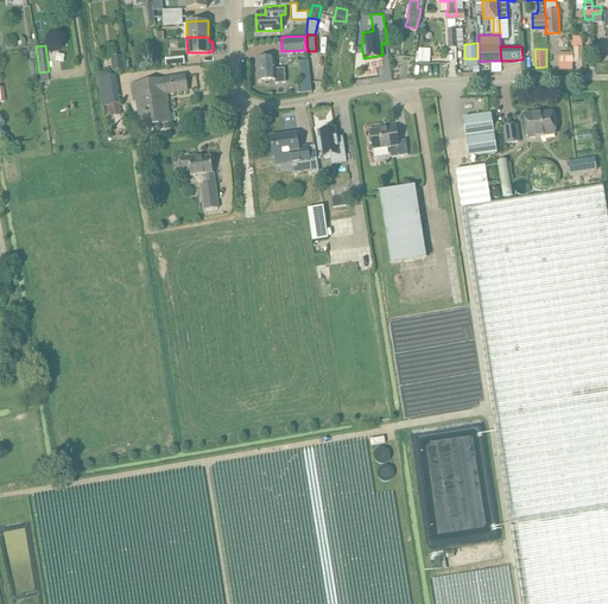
[(558,61),(574,61),(574,59),(572,50),(558,50),(558,61)]
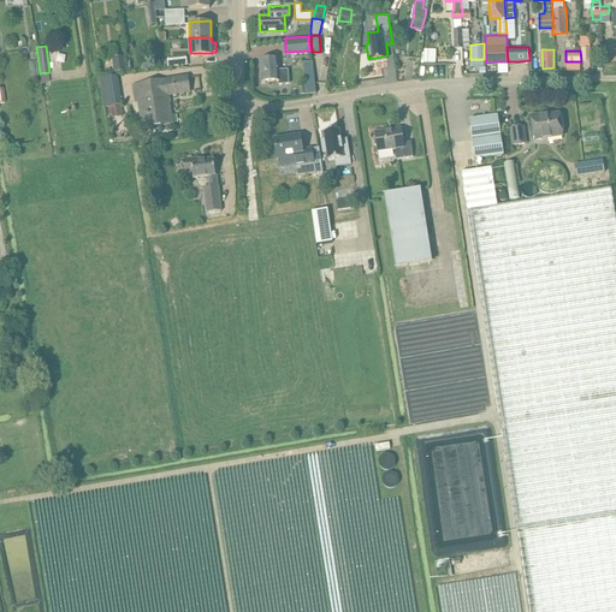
[(113,54),(114,69),(125,67),(124,53),(113,54)]
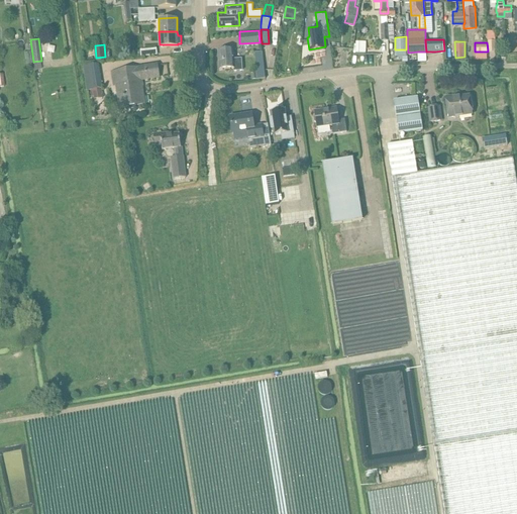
[(220,68),(234,66),(234,69),(242,68),(241,57),(233,57),(233,46),(218,47),(220,68)]
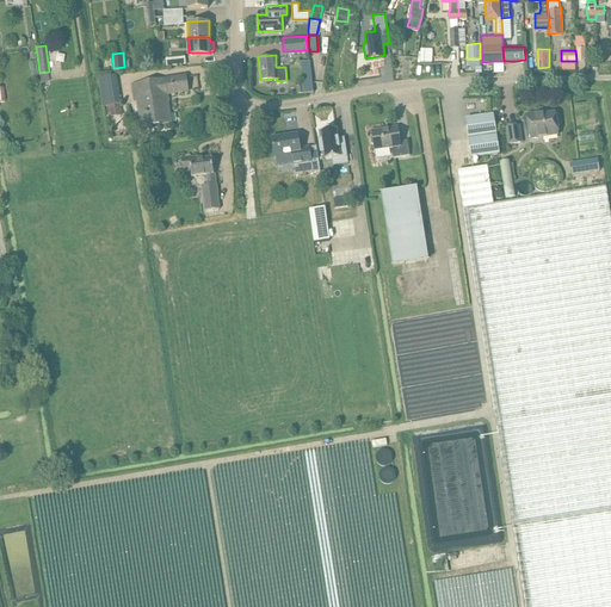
[(304,57),(306,90),(315,90),(314,57),(304,57)]
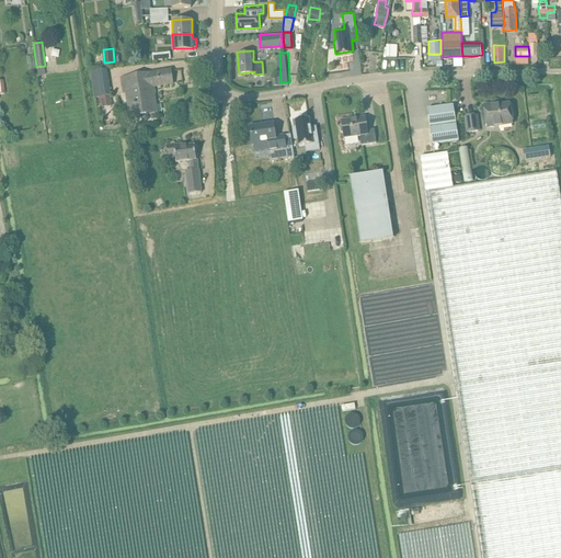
[(33,54),(26,55),(27,68),(35,67),(33,54)]
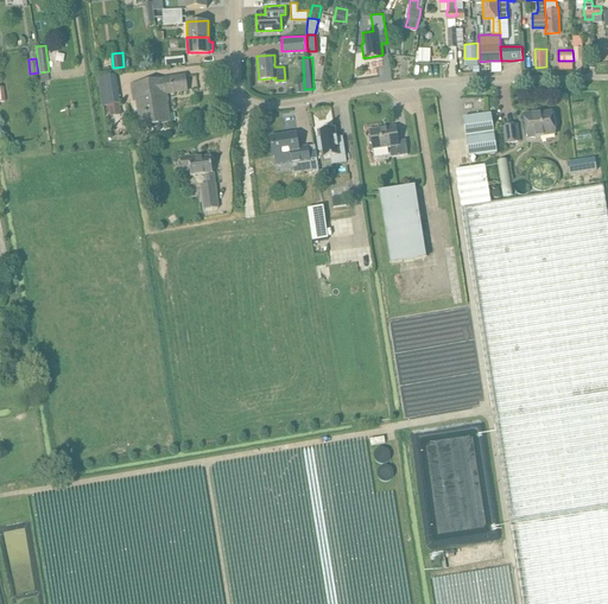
[(115,72),(99,75),(103,103),(106,102),(108,102),(111,110),(120,108),(120,105),(119,100),(120,100),(115,72)]
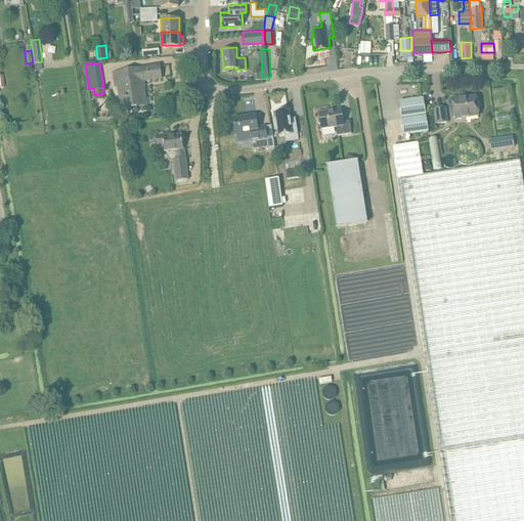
[(160,62),(149,64),(139,66),(139,67),(114,71),(116,83),(118,83),(121,106),(146,102),(142,79),(162,76),(160,62)]
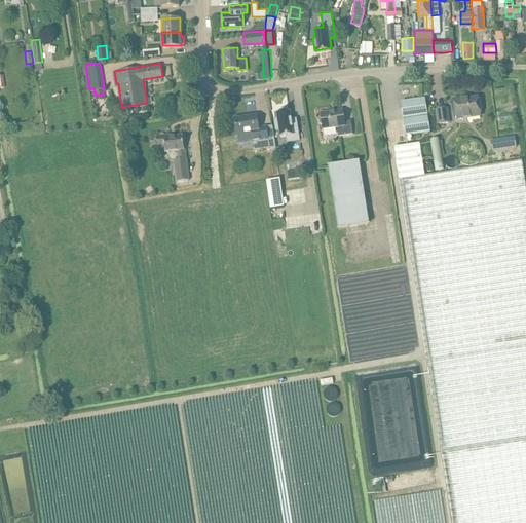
[(467,95),(461,96),(454,97),(457,117),(481,113),(478,96),(467,97),(467,95)]
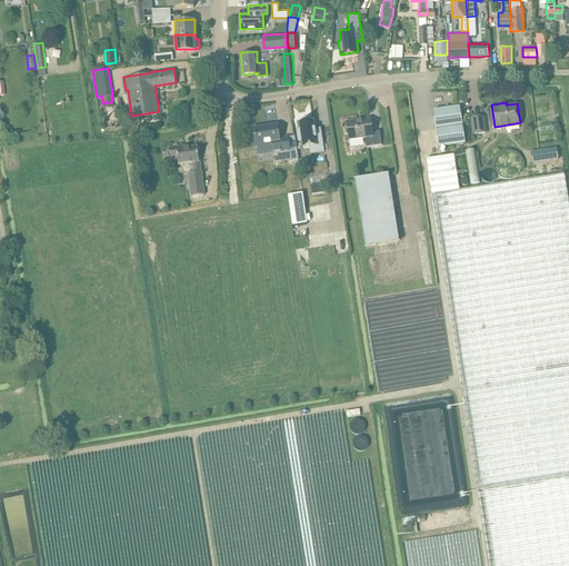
[(460,105),(433,108),(439,145),(466,141),(460,105)]
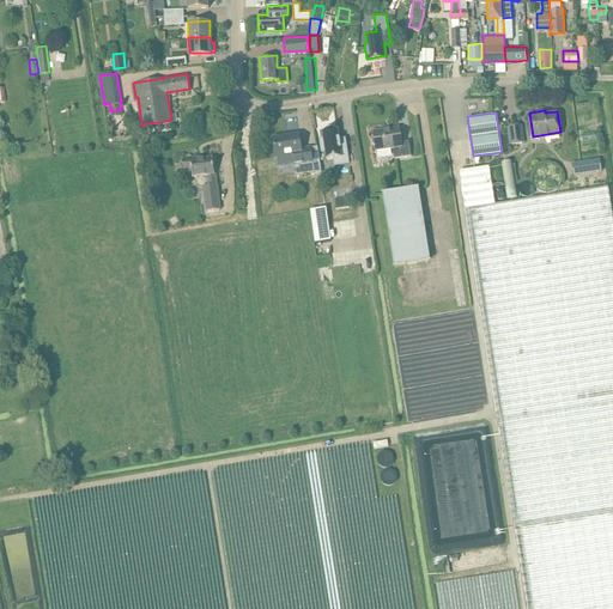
[(520,123),(508,125),(510,141),(522,140),(520,123)]
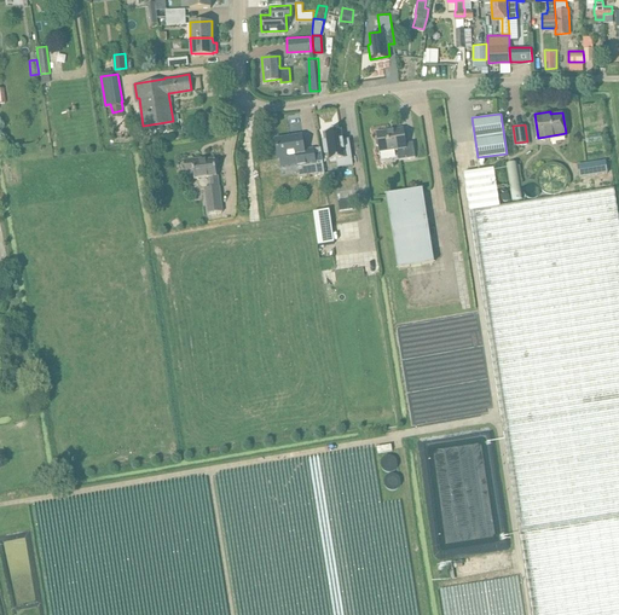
[(403,126),(376,129),(380,150),(397,148),(399,157),(416,155),(414,139),(405,140),(403,126)]
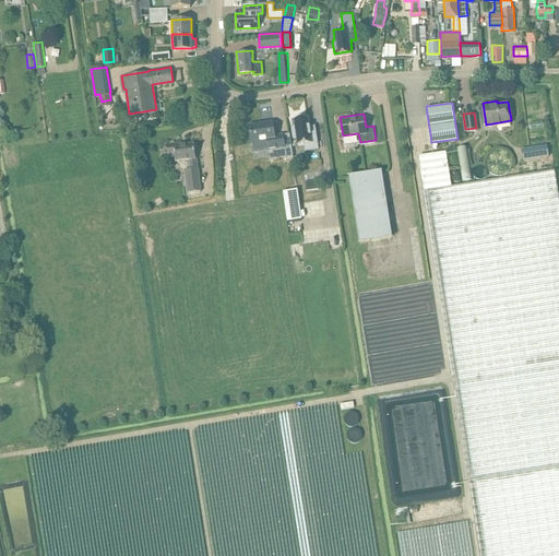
[(295,123),(290,125),(293,135),(296,134),(297,143),(312,141),(311,140),(317,139),(314,126),(309,126),(308,116),(294,117),(295,123)]
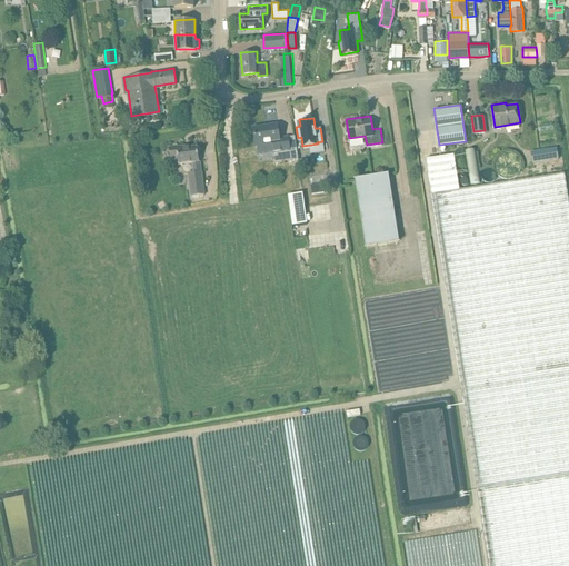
[(291,158),(288,135),(279,136),(277,122),(253,127),(256,137),(256,142),(272,140),(275,160),(291,158)]
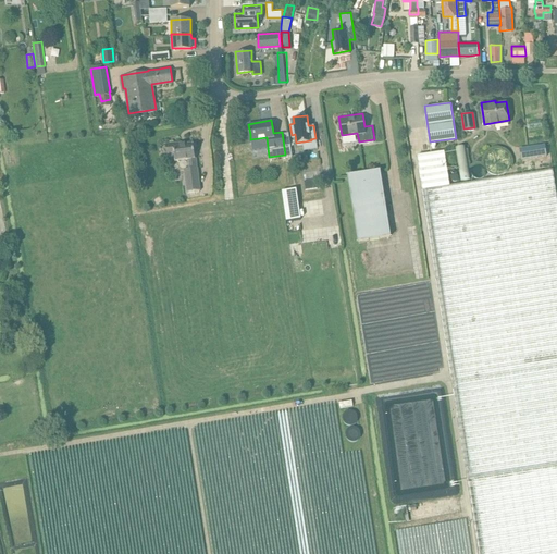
[(165,143),(166,154),(166,155),(174,154),(175,159),(188,157),(189,167),(184,167),(186,191),(200,188),(197,165),(196,156),(195,157),(193,142),(181,143),(180,140),(165,143)]
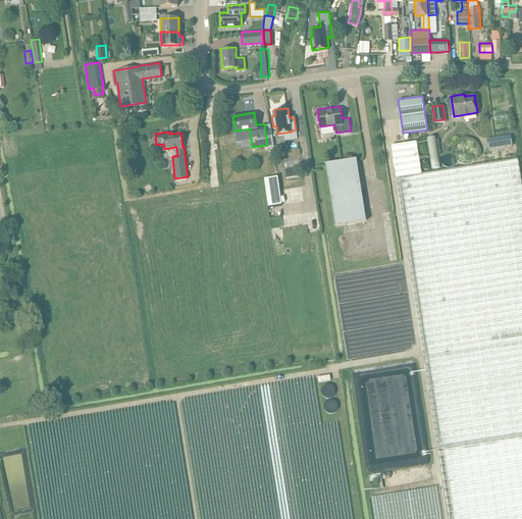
[(510,134),(487,138),(489,147),(512,144),(510,134)]
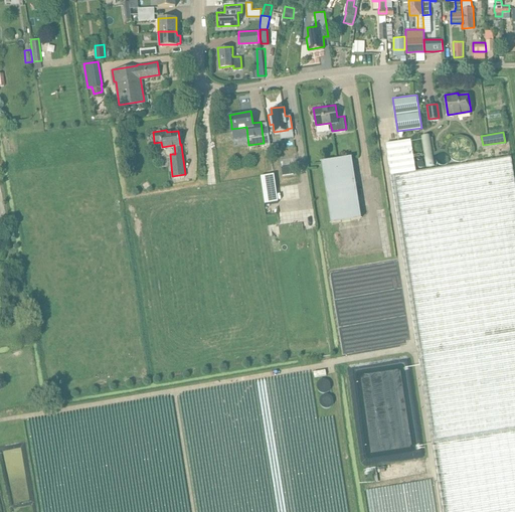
[(410,138),(385,142),(432,442),(442,511),(514,511),(514,181),(511,156),(496,157),(494,147),(483,148),(485,159),(415,170),(410,138)]
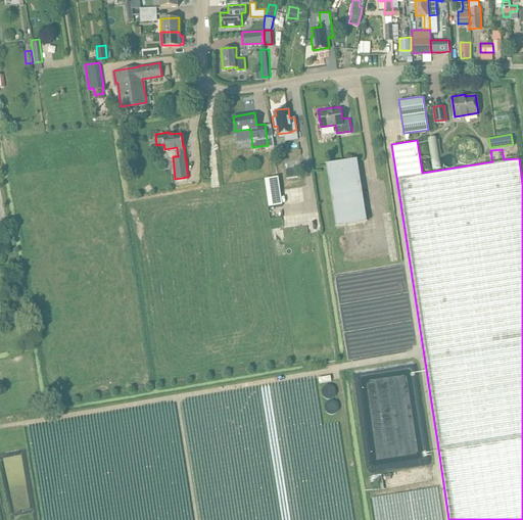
[(452,156),(450,152),(448,149),(446,147),(443,146),(441,146),(438,146),(437,147),(435,149),(432,152),(432,154),(431,156),(432,158),(432,160),(434,163),(437,164),(439,166),(441,166),(444,166),(446,164),(447,163),(449,162),(450,159),(452,156)]
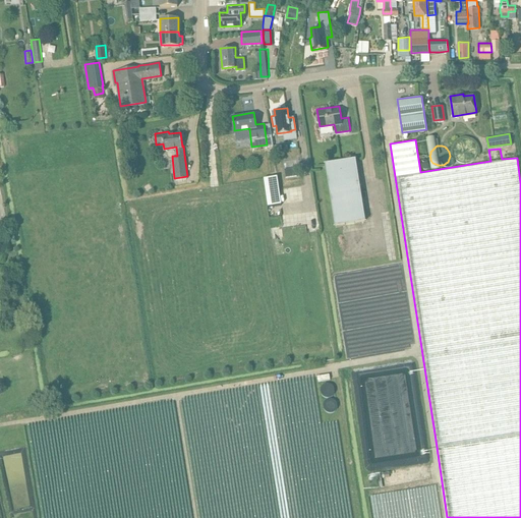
[(355,157),(326,162),(335,224),(365,219),(355,157)]
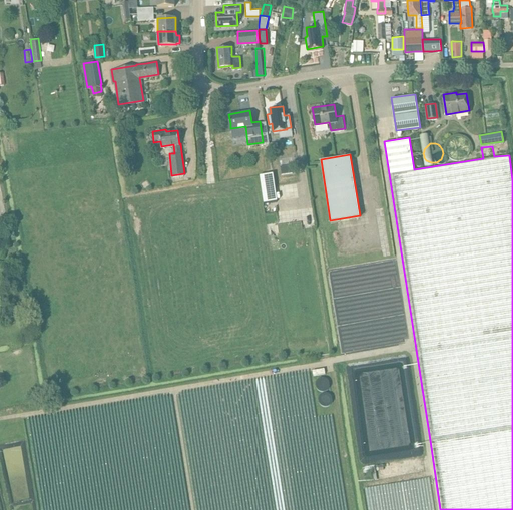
[(281,172),(284,171),(294,170),(293,162),(280,164),(281,172)]
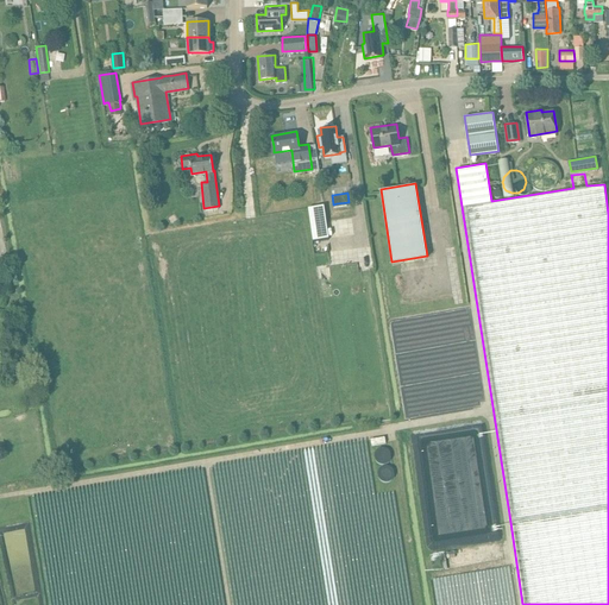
[(309,206),(312,227),(318,226),(320,241),(331,240),(325,203),(309,206)]
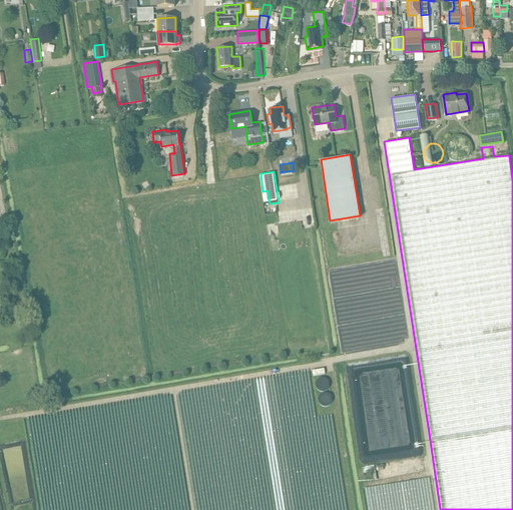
[(297,222),(298,235),(306,234),(305,221),(297,222)]
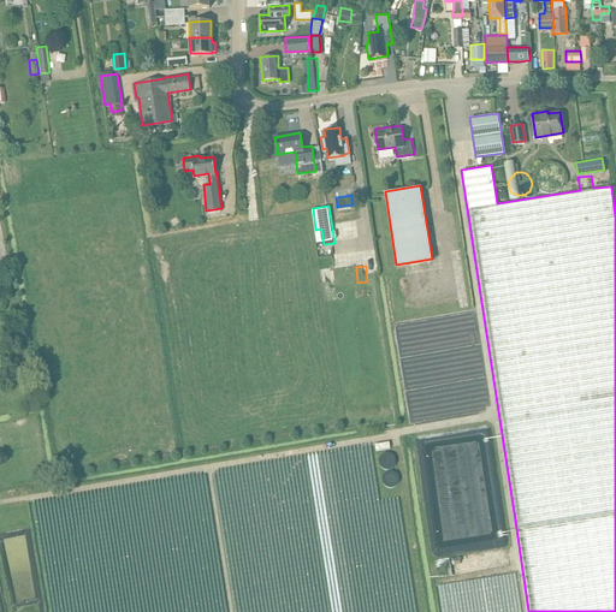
[(384,465),(398,462),(395,449),(380,452),(384,465)]
